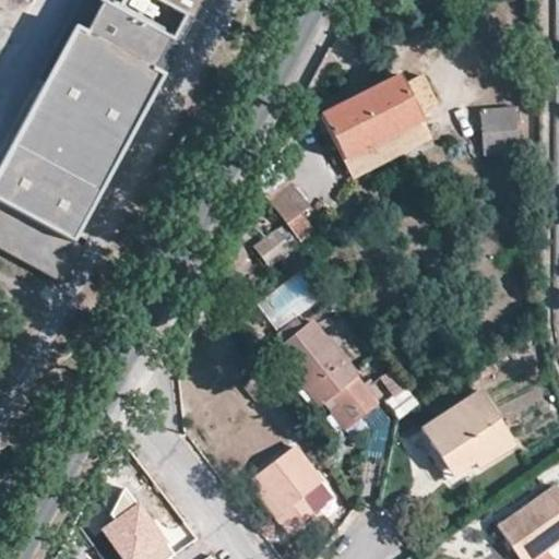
[(98,0),(83,28),(72,23),(0,156),(0,246),(63,281),(82,247),(72,241),(164,74),(153,69),(168,39),(173,43),(187,15),(193,19),(203,0),(98,0)]
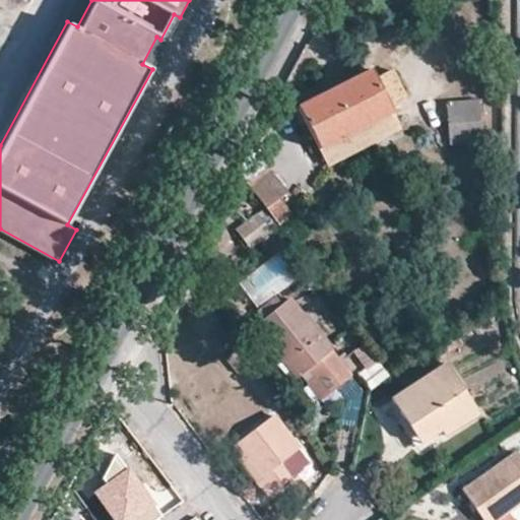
[(390,108),(407,100),(394,70),(376,78),(372,70),(298,107),(320,152),(394,116),(390,108)]
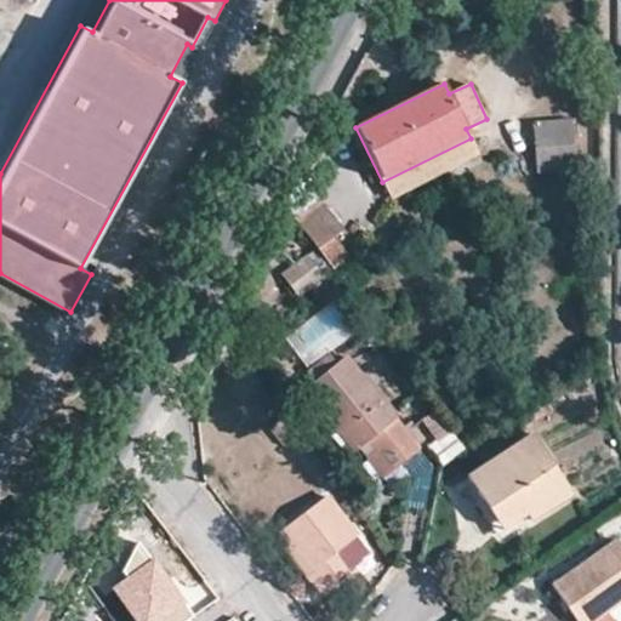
[(576,170),(574,120),(534,124),(539,175),(576,170)]
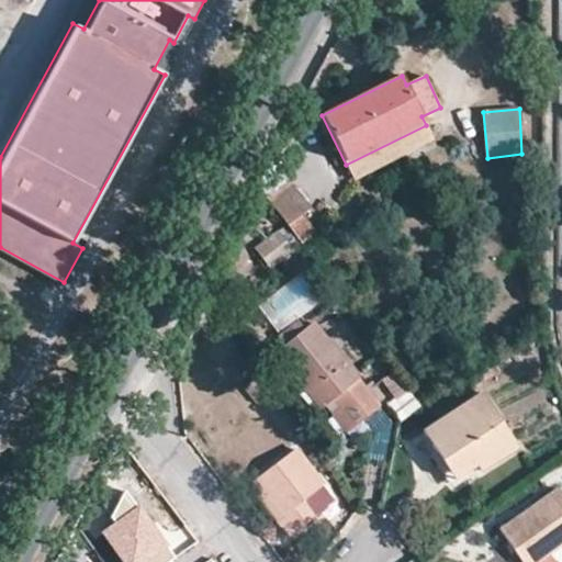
[(434,142),(426,125),(346,165),(355,181),(434,142)]
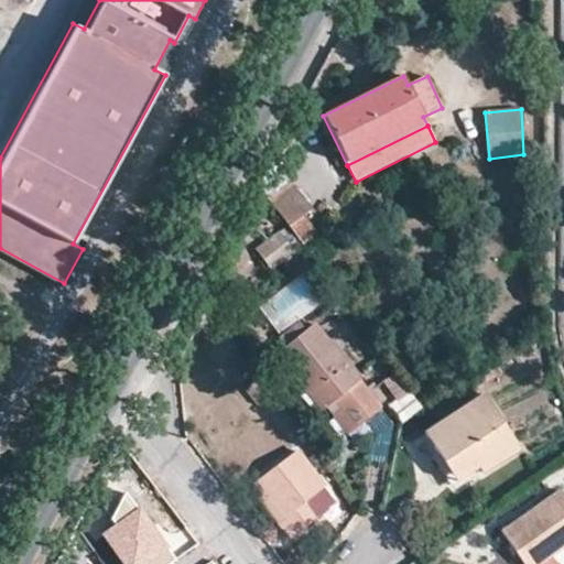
[(270,202),(303,246),(318,236),(303,216),(313,207),(293,183),(270,202)]
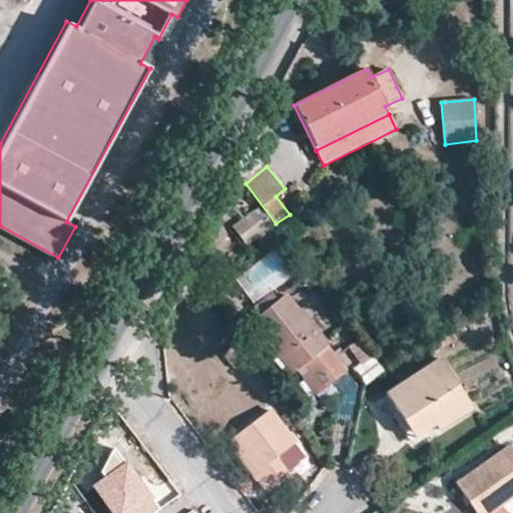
[(267,229),(254,212),(235,227),(248,243),(267,229)]
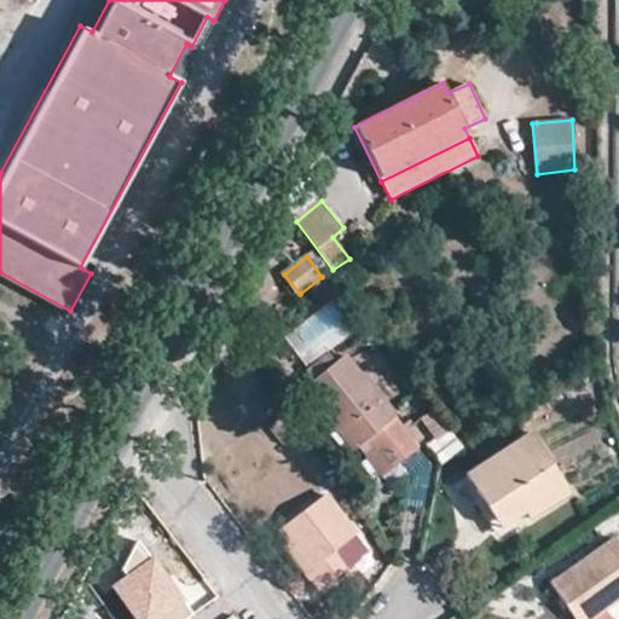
[(337,364),(314,382),(304,391),(354,452),(358,450),(376,435),(399,464),(422,445),(348,354),(337,364)]
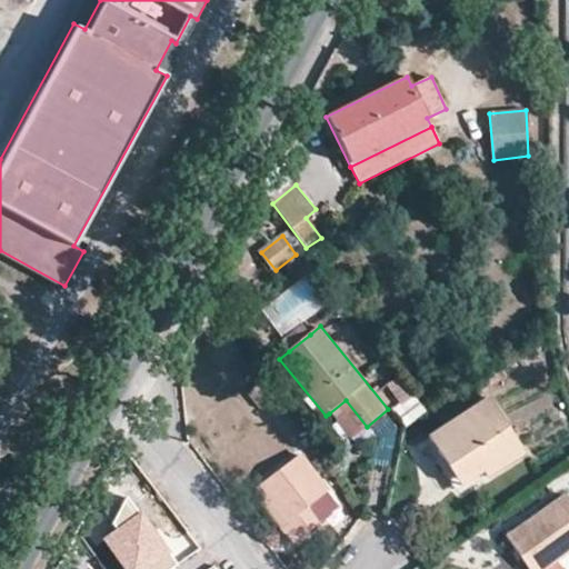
[(281,341),(289,351),(310,335),(302,326),(281,341)]
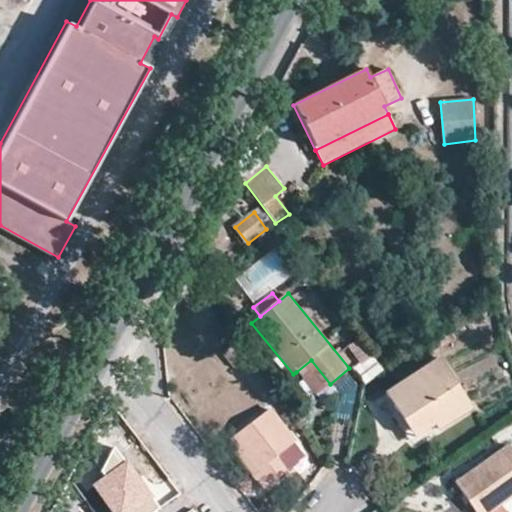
[(220,314),(203,297),(184,316),(202,333),(220,314)]
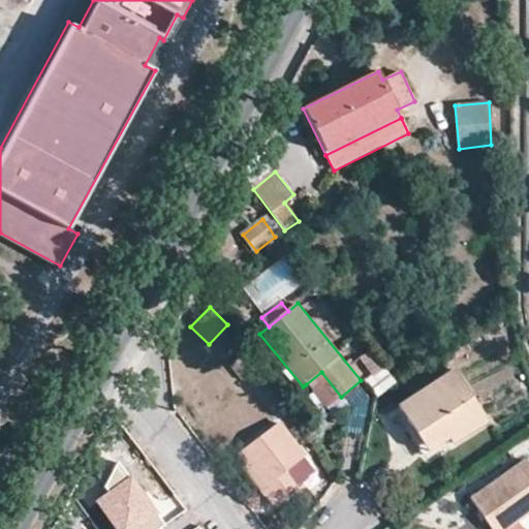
[(372,375),(384,366),(371,348),(360,358),(372,375)]
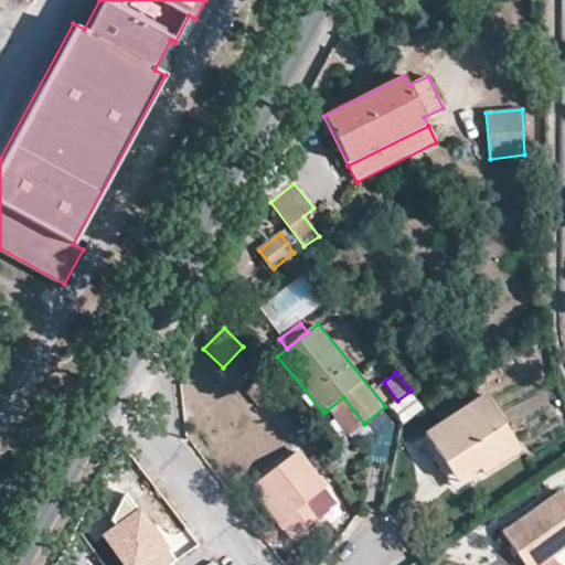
[(522,449),(484,393),(424,434),(458,482),(479,468),(483,475),(522,449)]
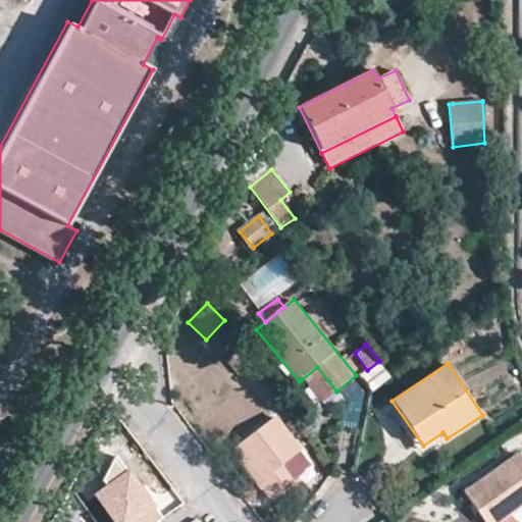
[(317,367),(302,379),(322,403),(336,392),(317,367)]
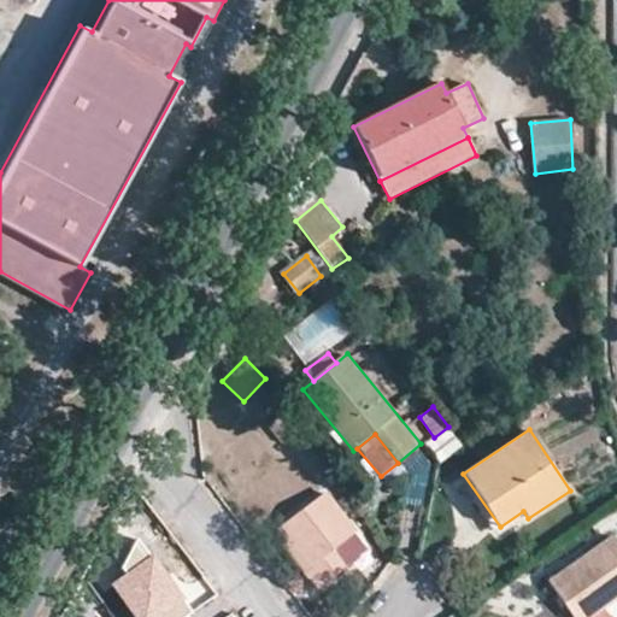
[(281,528),(291,540),(310,568),(304,571),(318,589),(371,550),(327,493),(281,528)]
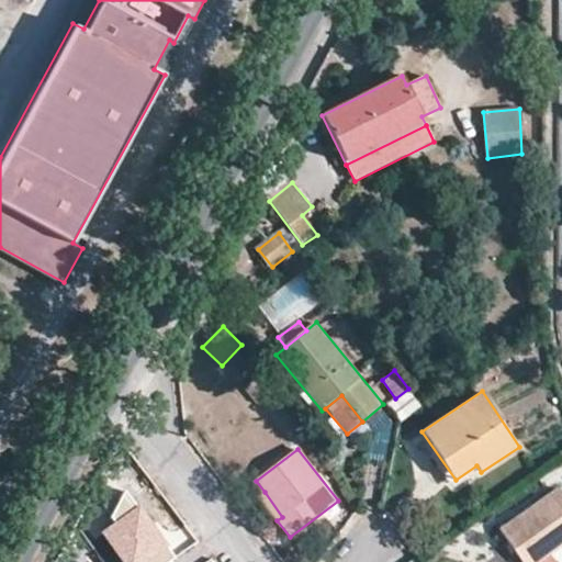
[(499,530),(523,561),(561,534),(561,492),(559,487),(499,530)]
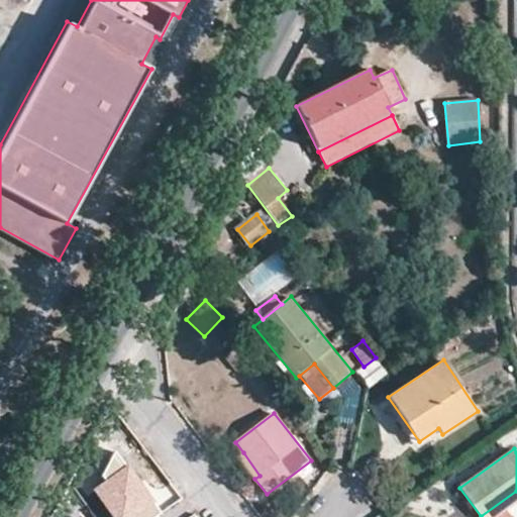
[(154,516),(161,513),(114,451),(100,476),(103,481),(90,491),(108,516),(154,516)]
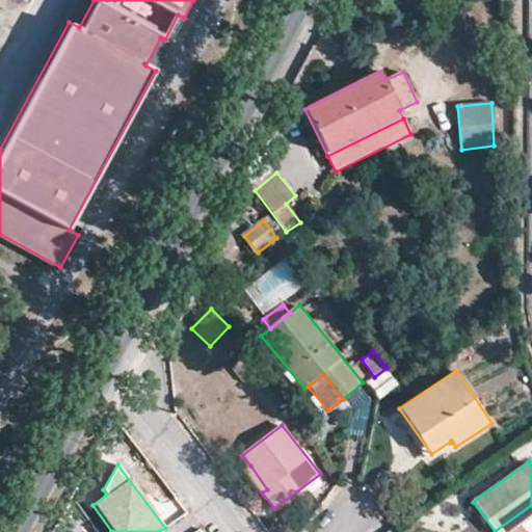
[(267,489),(250,466),(244,470),(262,493),(267,489)]
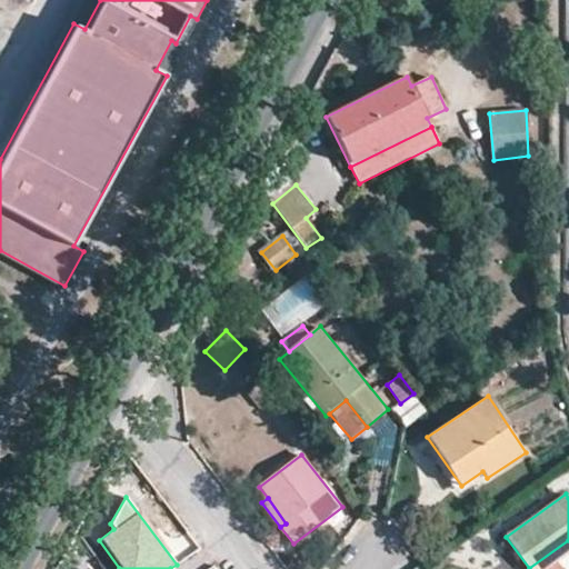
[(568,540),(529,568),(546,568),(568,552),(568,540)]
